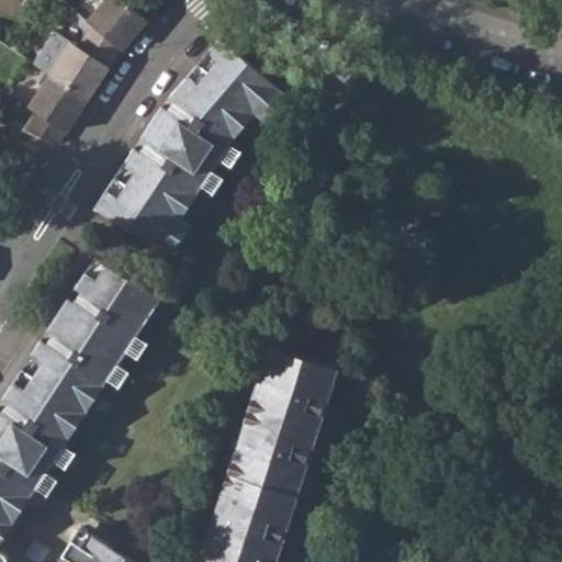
[(125,0),(104,0),(89,20),(93,23),(121,47),(122,48),(147,19),(125,0)]
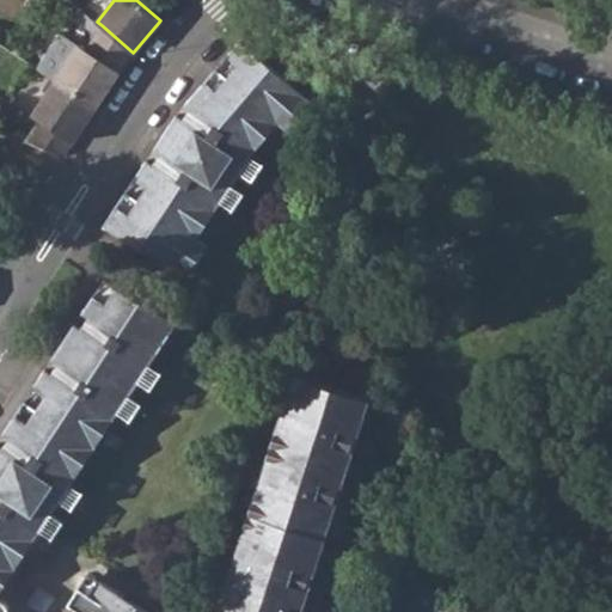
[(55,80),(95,106),(117,72),(132,51),(102,25),(86,50),(59,32),(36,67),(55,80)]
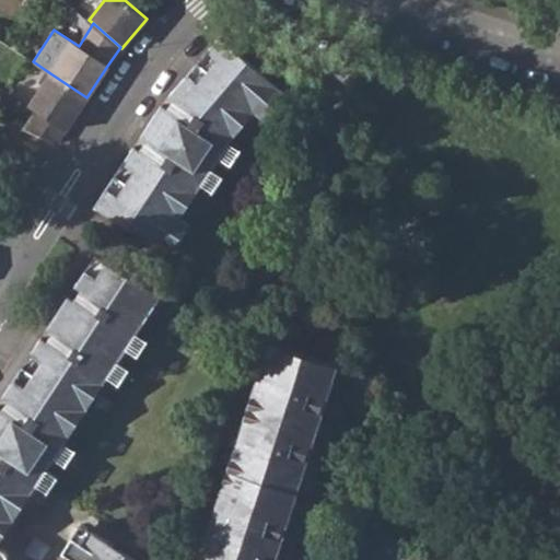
[(219,156),(229,141),(255,112),(266,120),(288,94),(219,37),(207,50),(218,59),(194,86),(184,78),(171,93),(175,96),(166,108),(161,104),(141,135),(148,138),(139,151),(133,147),(123,163),(135,171),(117,196),(106,188),(94,207),(173,252),(190,224),(181,218),(200,183),(211,167),(219,156)]
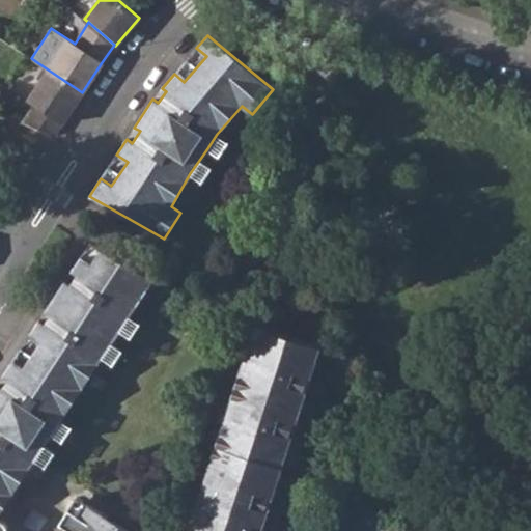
[(174,74),(184,82),(206,56),(196,48),(174,74)]
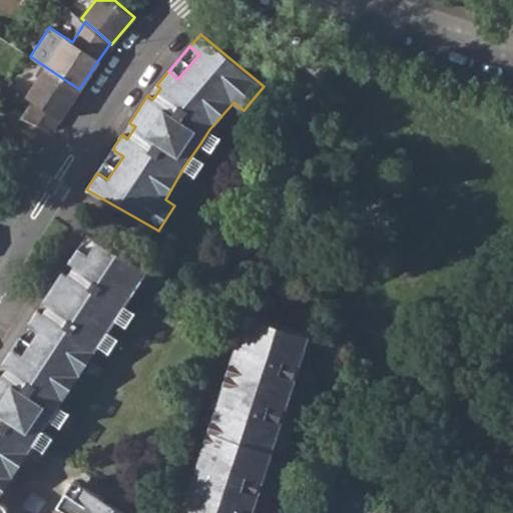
[(33,101),(21,119),(51,130),(79,89),(46,67),(27,97),(33,101)]
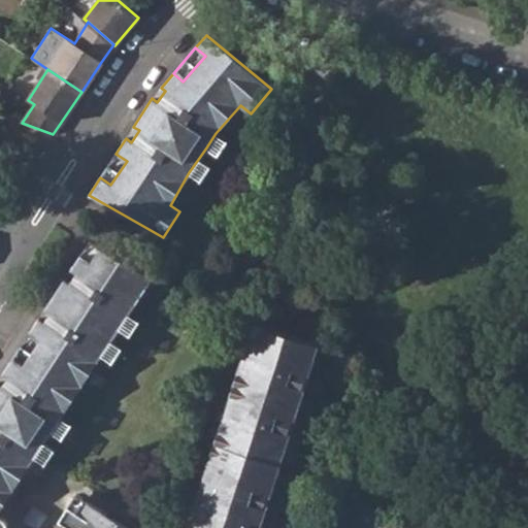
[(206,147),(218,155),(227,141),(216,133),(206,147)]
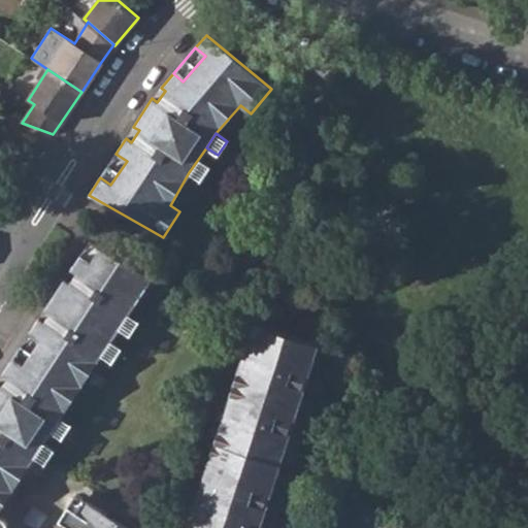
[(100,177),(110,185),(127,161),(116,154),(100,177)]
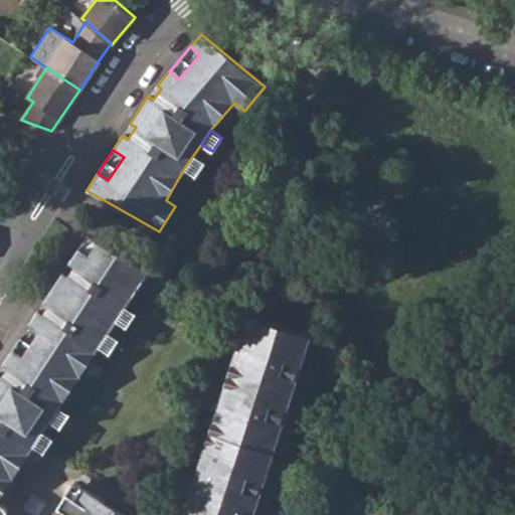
[(184,168),(195,177),(205,162),(194,154),(184,168)]
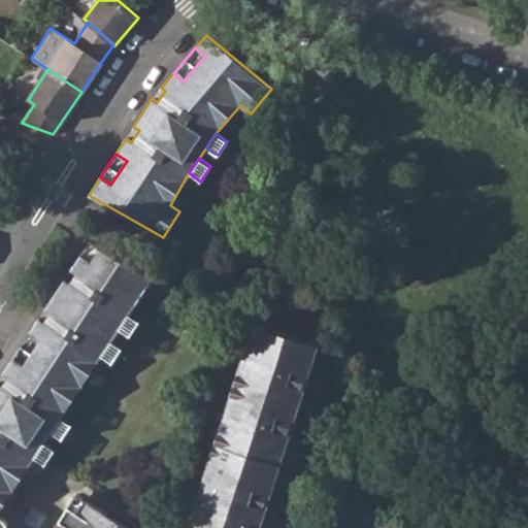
[(79,254),(90,261),(98,249),(88,241),(79,254)]
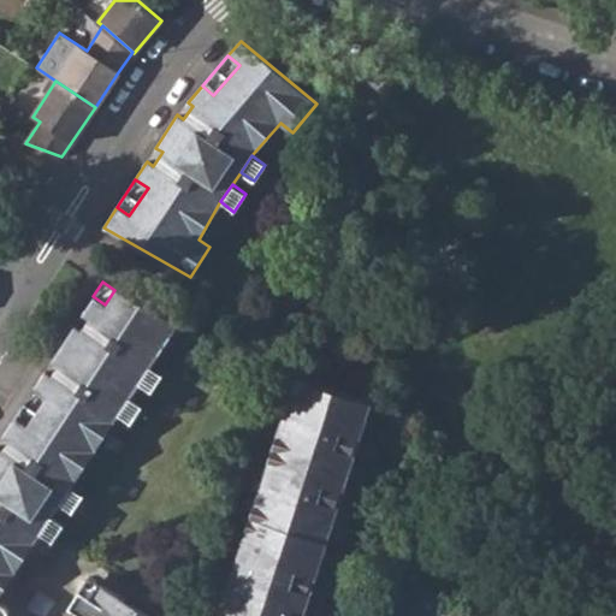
[(70,485),(117,414),(126,397),(137,381),(149,366),(177,324),(114,290),(105,304),(93,296),(82,313),(89,318),(80,331),(73,326),(52,360),(58,363),(49,377),(43,372),(31,390),(45,397),(27,425),(13,418),(4,433),(10,437),(0,451),(0,450),(0,615),(5,615),(6,609),(0,603),(0,591),(39,532),(49,516),(58,503),(70,485)]
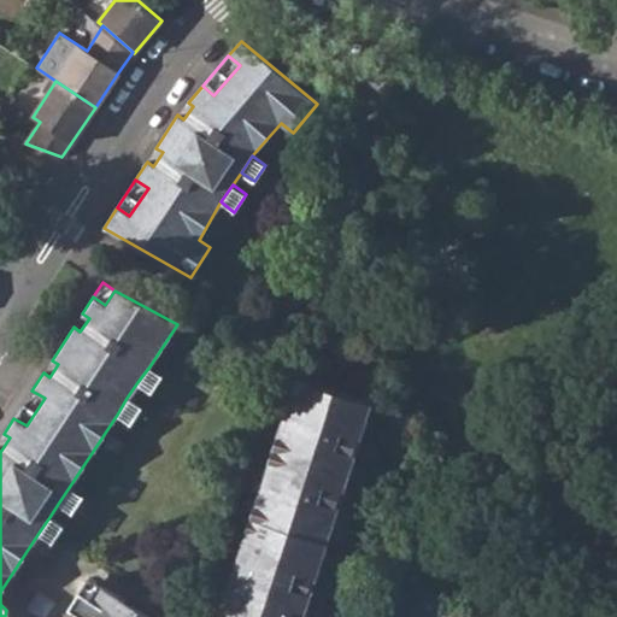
[(137,382),(152,392),(163,374),(150,366),(137,382)]
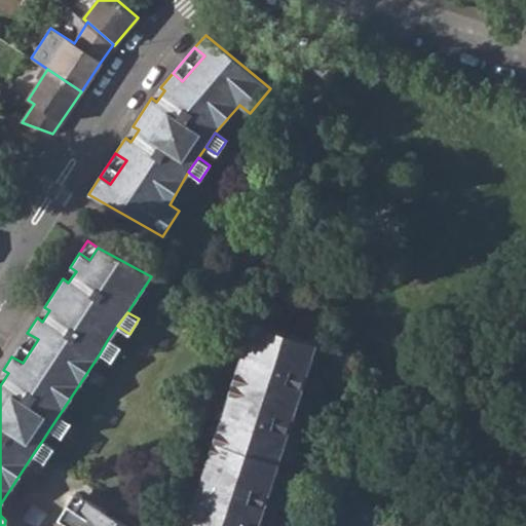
[(260,525),(259,525),(266,505),(263,504),(267,491),(270,492),(290,431),(287,430),(291,417),(294,418),(304,386),(301,386),(306,373),(308,374),(318,343),(253,322),(186,525),(260,525)]
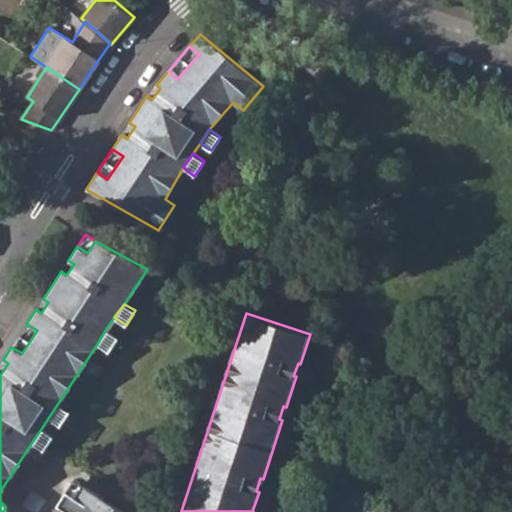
[(11,347),(22,353),(37,330),(26,324),(11,347)]
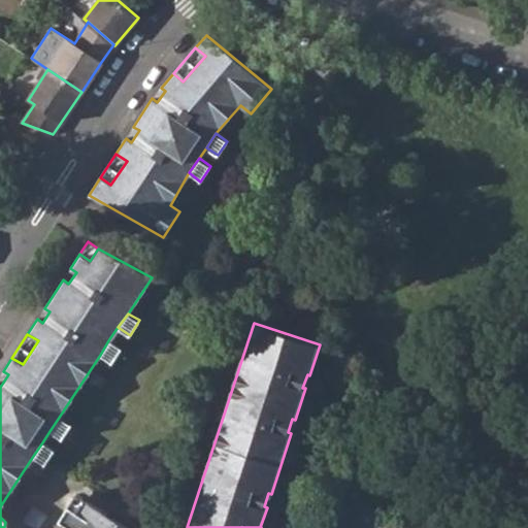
[(100,355),(112,363),(121,349),(108,340),(100,355)]
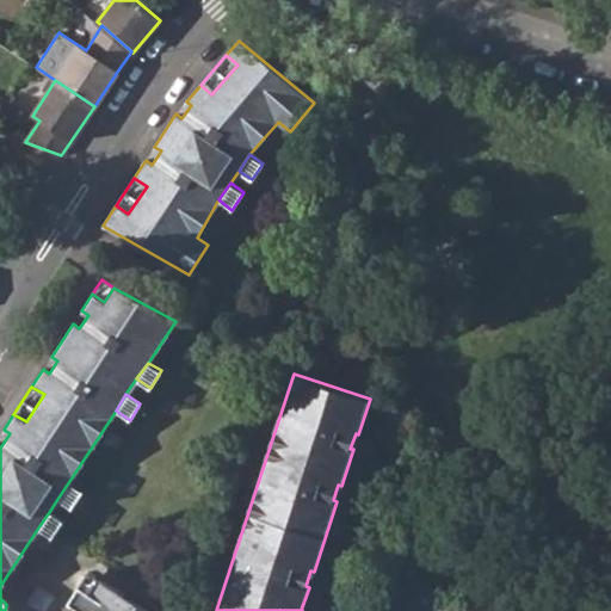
[(57,499),(71,508),(82,491),(69,481),(57,499)]
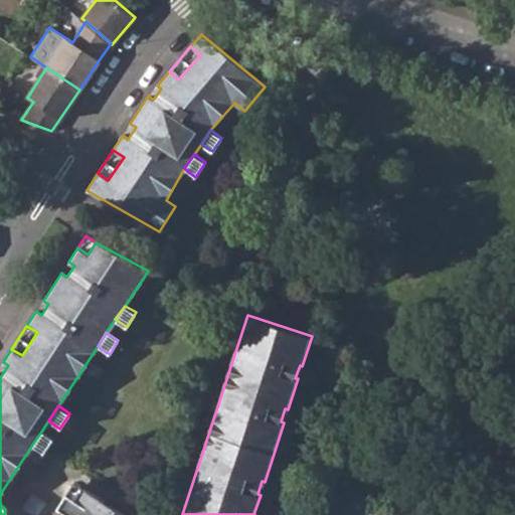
[(32,445),(43,453),(52,439),(41,432),(32,445)]
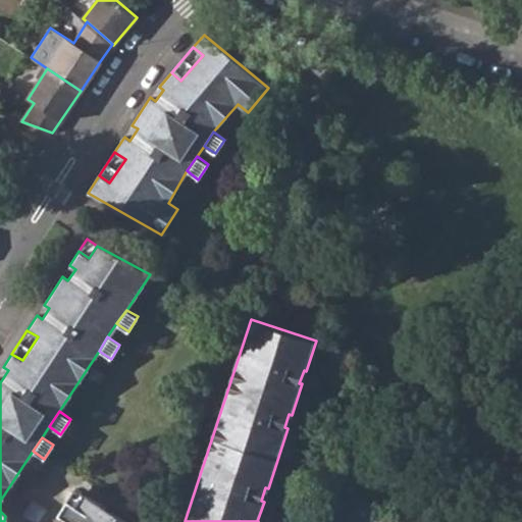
[(66,500),(79,507),(87,494),(75,487),(66,500)]
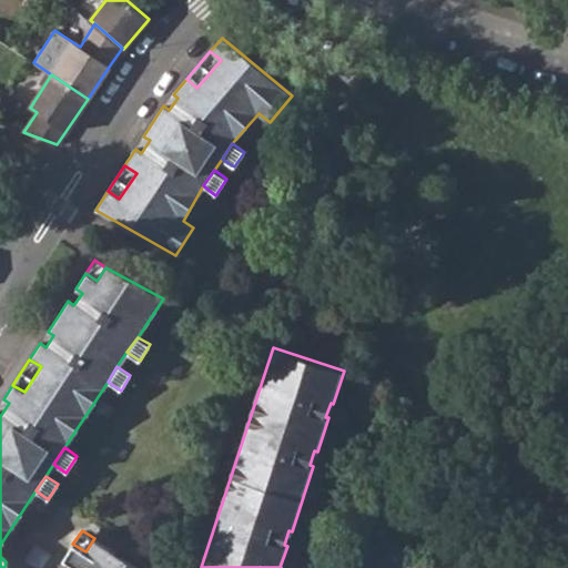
[(73,567),(153,567),(118,544),(113,550),(94,538),(85,551),(72,544),(62,559),(73,567)]
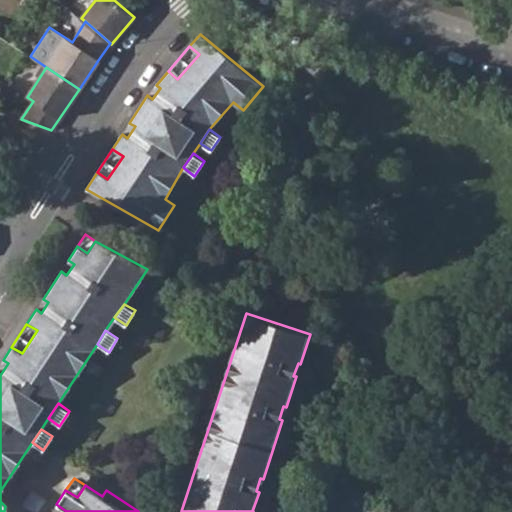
[(22,504),(34,511),(37,511),(46,499),(32,490),(22,504)]
